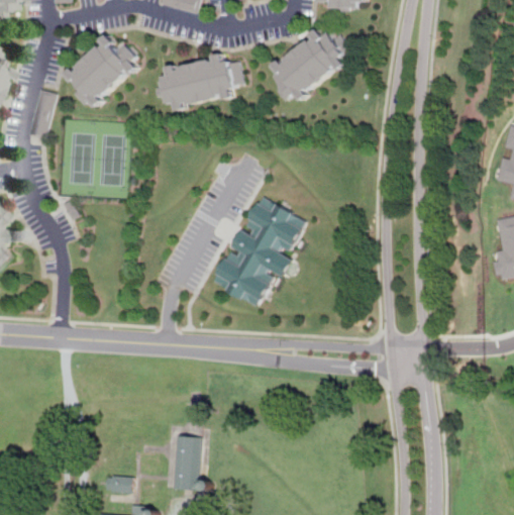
[(0,20),(4,20),(4,13),(13,12),(12,7),(20,7),(19,0),(0,0),(0,20)]
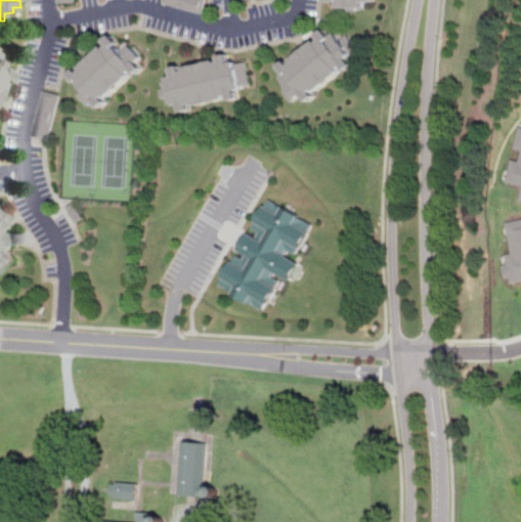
[(327,0),(328,2),(337,2),(337,9),(365,9),(365,3),(375,3),(375,0),(327,0)]
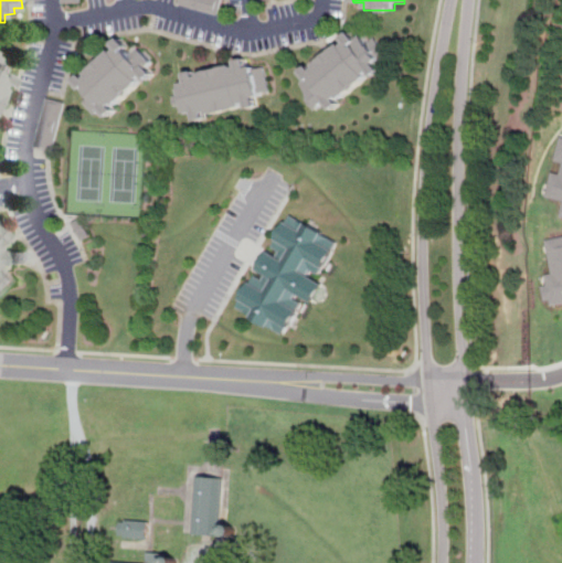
[(350,31),(340,39),(343,42),(311,67),(309,65),(301,73),(307,80),(303,84),(311,94),(305,101),(315,113),(326,104),(331,112),(339,105),(337,102),(368,76),(371,80),(383,70),(378,63),(389,54),(373,35),(367,41),(362,35),(357,40),(350,31)]
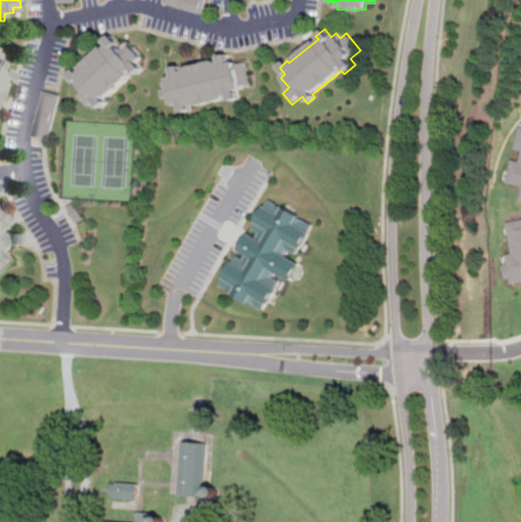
[(75,72),(72,75),(86,89),(78,97),(88,107),(92,103),(100,111),(110,102),(107,100),(132,76),(134,79),(143,70),(135,61),(140,57),(126,43),(119,50),(116,46),(120,42),(112,34),(103,43),(106,45),(78,75),(75,72)]
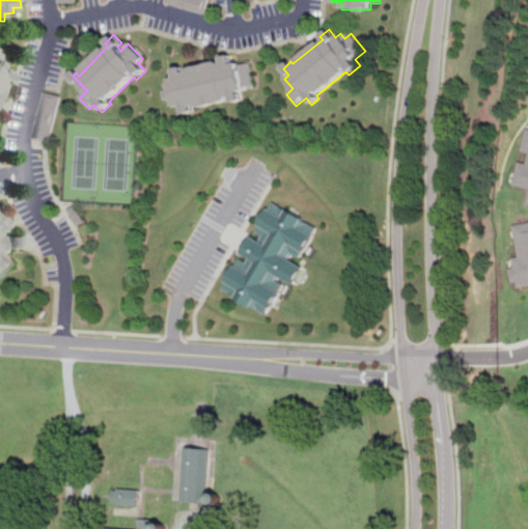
[(230,55),(221,58),(222,60),(184,71),(183,66),(172,70),(174,77),(160,81),(162,89),(158,90),(161,103),(167,101),(168,107),(174,106),(175,109),(181,108),(184,118),(196,114),(195,109),(232,100),(233,104),(242,102),(240,94),(245,92),(244,89),(254,86),(248,63),(240,65),(240,63),(232,63),(230,55)]
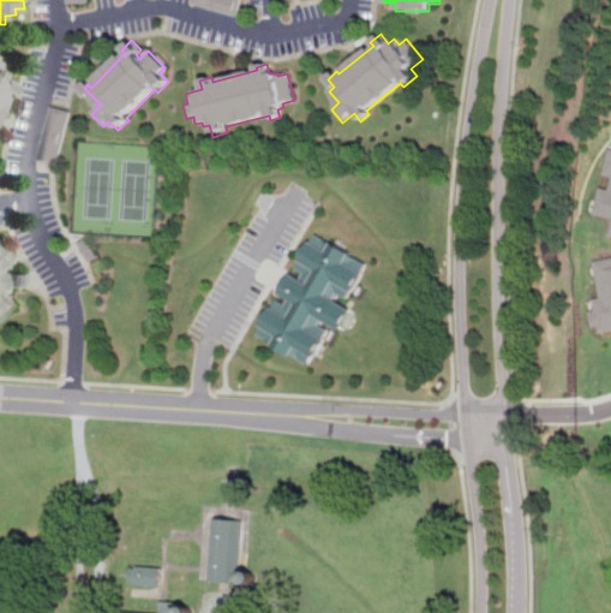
[(49,107),(36,164),(55,167),(69,112),(49,107)]
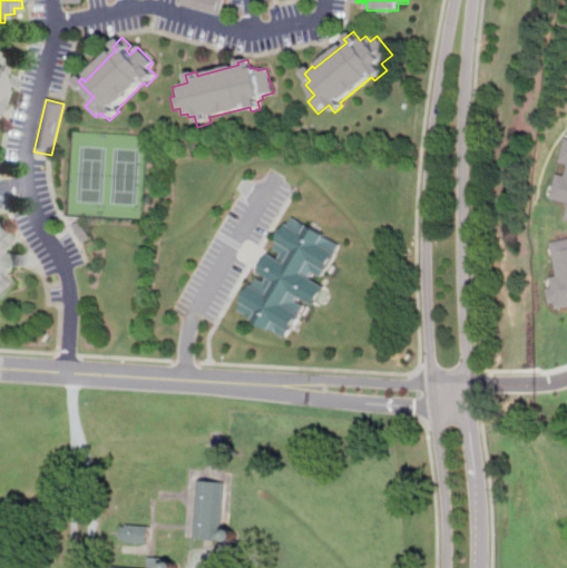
[(566,219),(563,218),(566,204),(548,199),(554,175),(561,177),(565,165),(557,163),(563,139),(566,140),(566,219)]
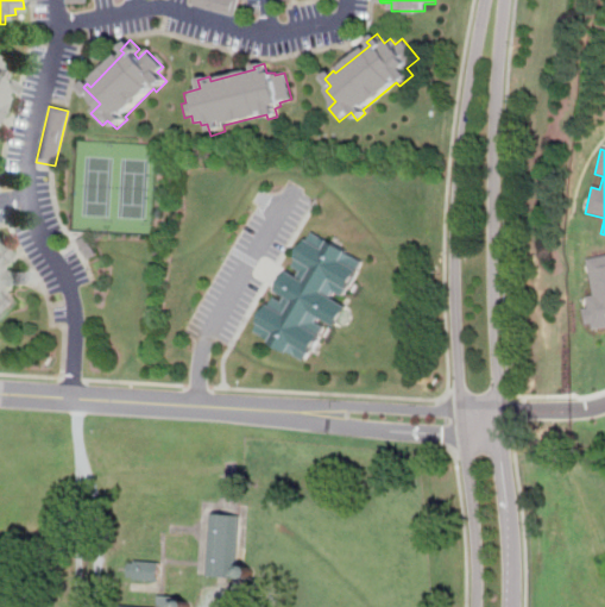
[(313,235),(294,267),(301,271),(297,277),(287,271),(275,293),(285,299),(283,302),(272,296),(251,333),(303,363),(326,326),(319,323),(320,319),(336,327),(348,307),(329,296),(333,289),(341,294),(360,262),(313,235)]
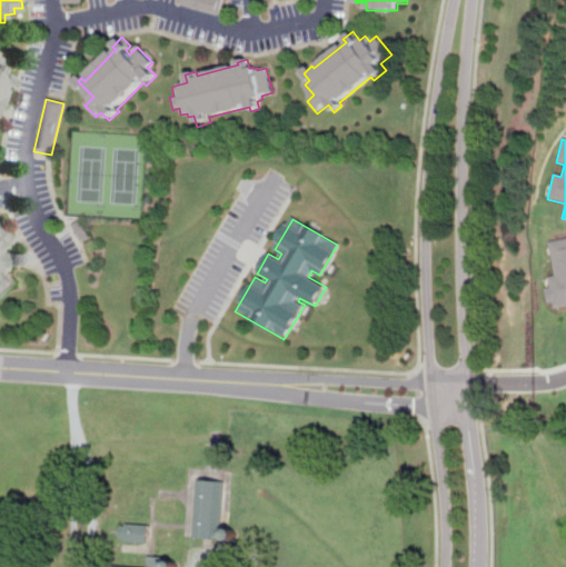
[(70,225),(78,220),(89,240),(80,245),(70,225)]
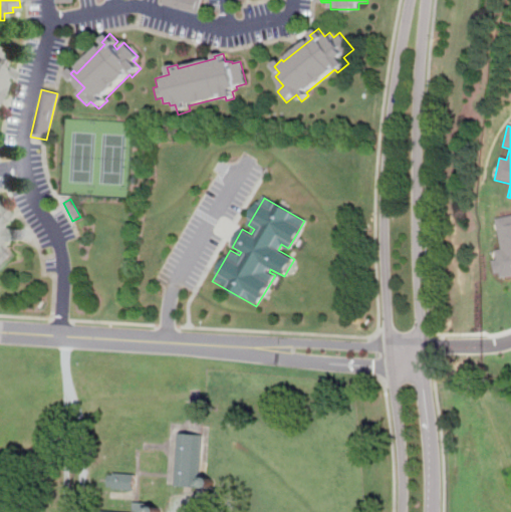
[(0,265),(9,256),(0,247),(0,244),(2,244),(4,239),(2,231),(0,229),(0,226),(9,216),(0,207),(0,265)]
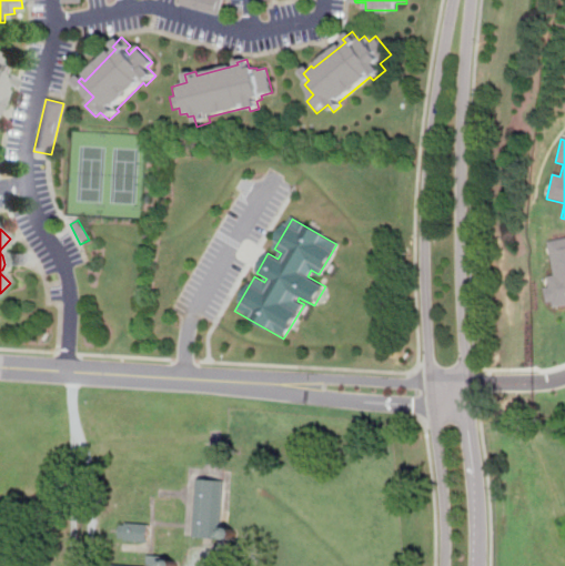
[(545,242),(564,238),(564,304),(552,307),(551,302),(545,303),(542,287),(547,286),(545,278),(553,275),(545,242)]
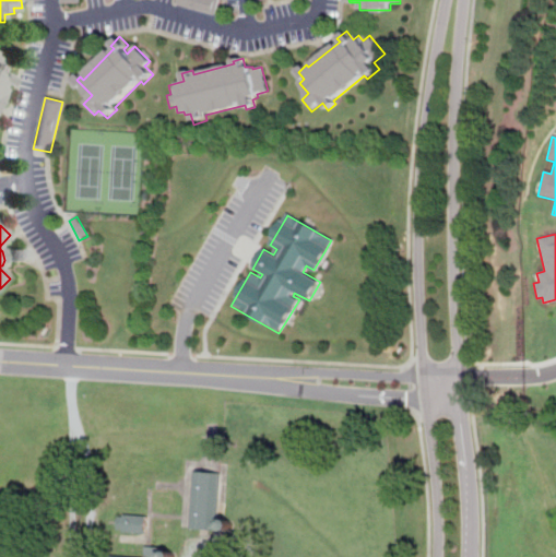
[(214,531),(219,473),(197,471),(192,529),(214,531)]
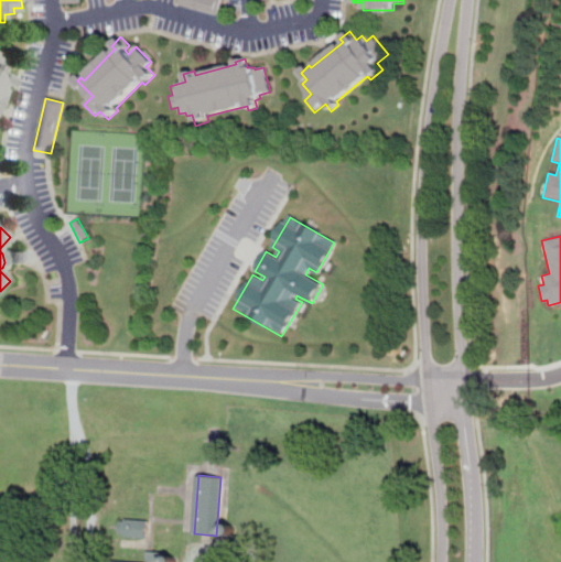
[(147,520),(118,520),(118,537),(147,537),(147,520)]
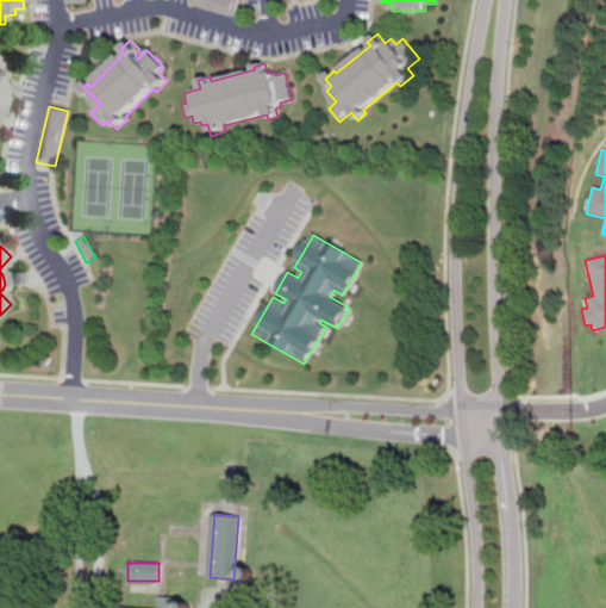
[(188,607),(189,600),(156,597),(155,607),(116,607),(188,607)]
